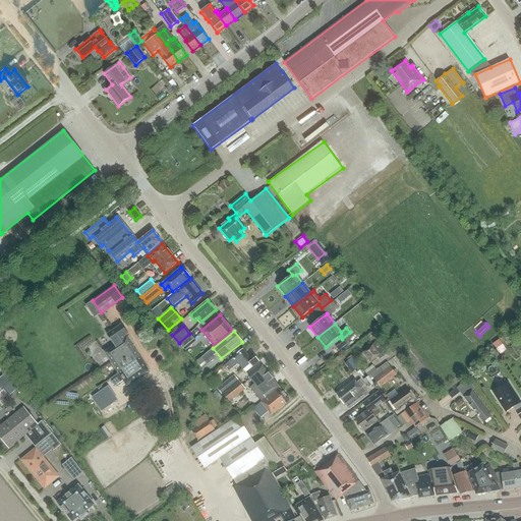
[(189,334),(179,343),(185,351),(196,342),(189,334)]
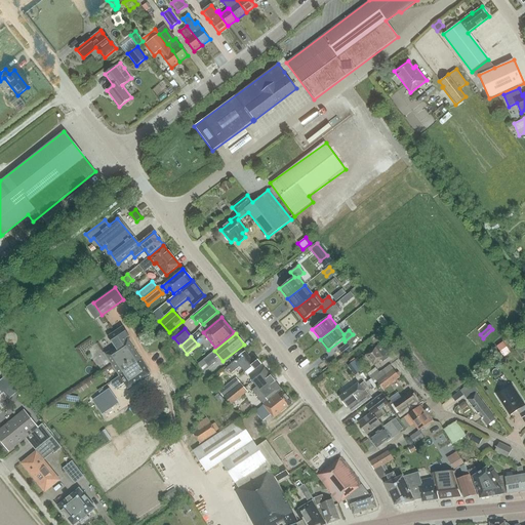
[(135,352),(127,339),(106,355),(113,366),(135,352)]
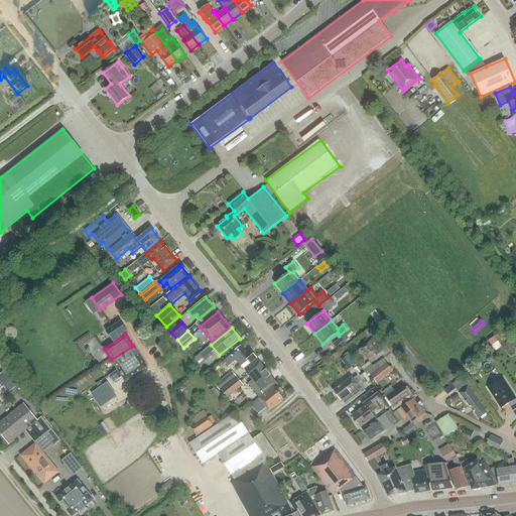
[(366,359),(373,353),(376,356),(381,352),(379,349),(385,344),(378,335),(359,349),(366,359)]
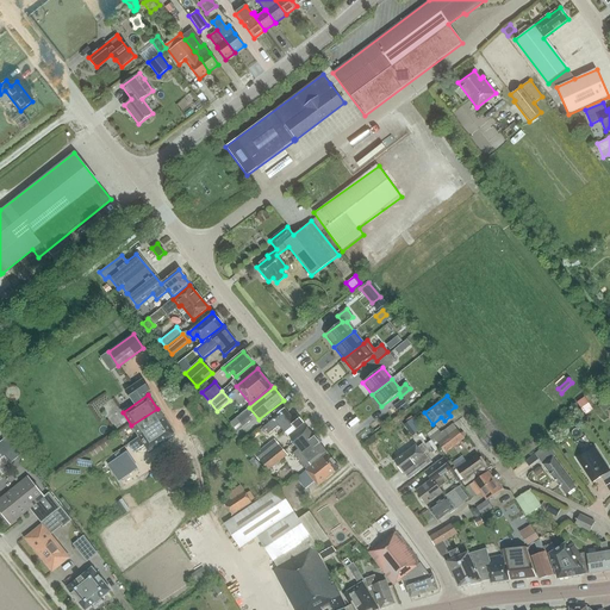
[(585,398),(577,404),(585,416),(592,410),(585,398)]
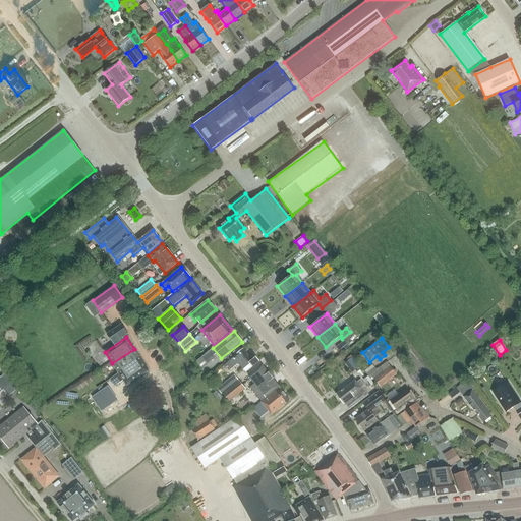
[(516,352),(520,348),(520,340),(511,347),(516,352)]
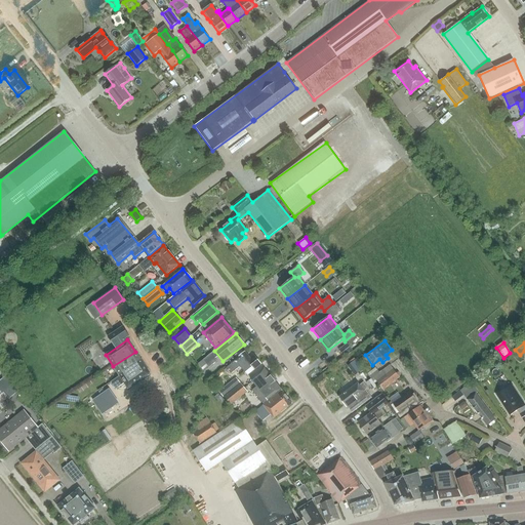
[(338,350),(345,357),(352,350),(347,344),(338,350)]
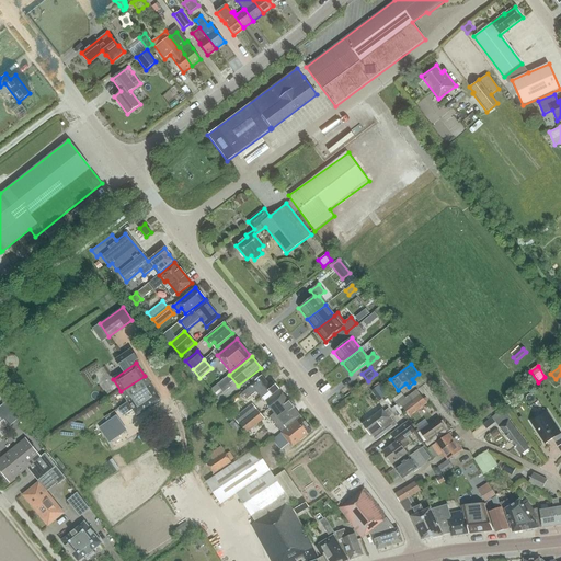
[(181,386),(190,380),(181,369),(173,375),(181,386)]
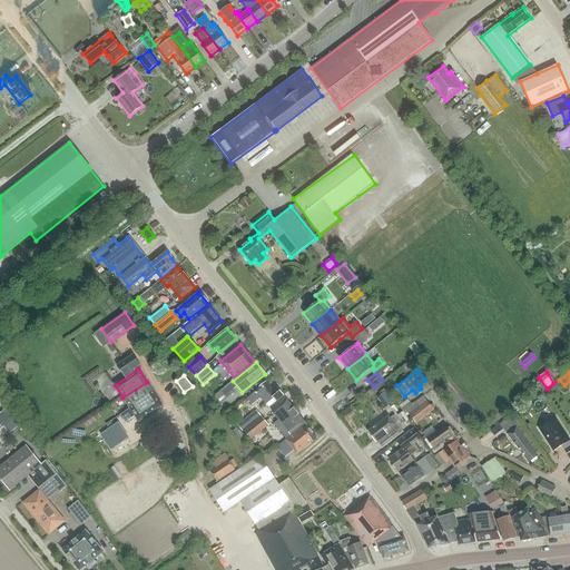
[(428,384),(432,390),(439,386),(434,380),(428,384)]
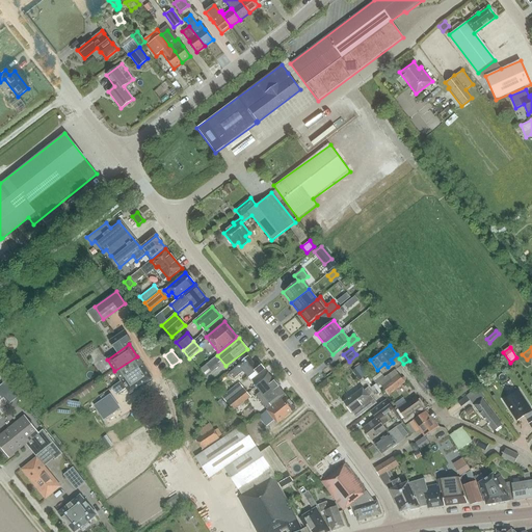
[(137,356),(114,371),(122,381),(131,375),(130,372),(134,370),(137,375),(145,370),(137,356)]
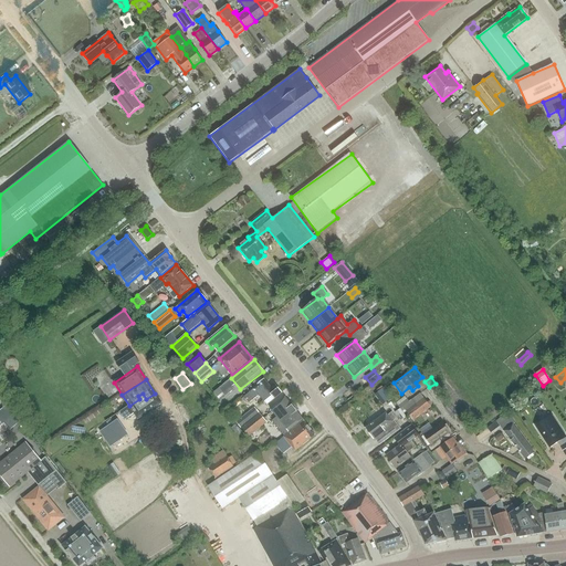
[(281,392),(274,385),(270,388),(264,380),(243,397),(249,402),(259,395),(263,400),(266,398),(270,401),(281,392)]
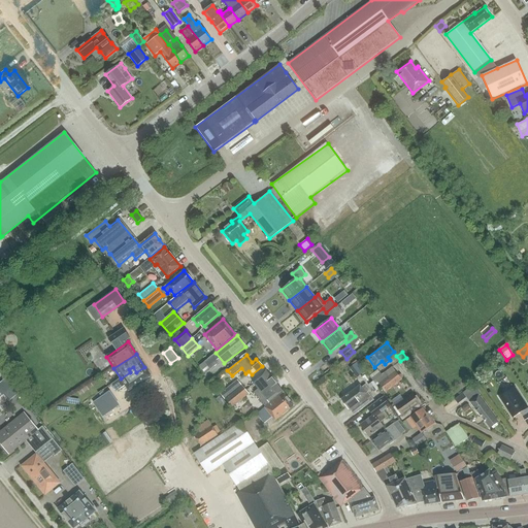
[(354,365),(360,374),(365,371),(359,362),(354,365)]
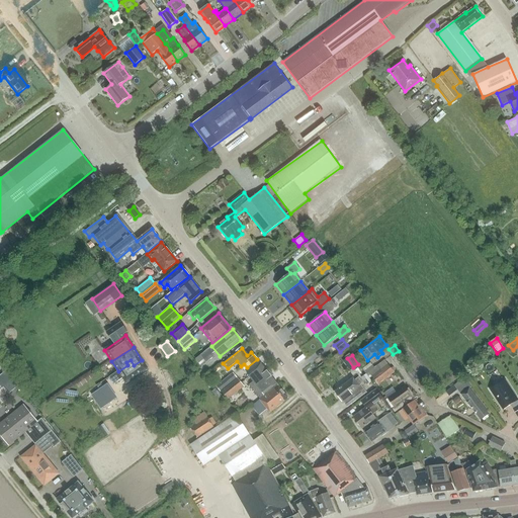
[(126,383),(148,369),(142,360),(134,365),(131,360),(126,362),(127,365),(118,371),(116,372),(109,377),(113,383),(122,378),(126,383)]
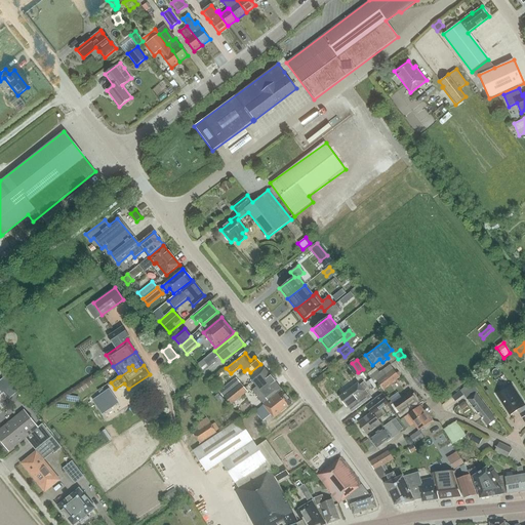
[(372,381),(375,379),(382,390),(400,377),(390,365),(379,372),(377,370),(368,376),(372,381)]
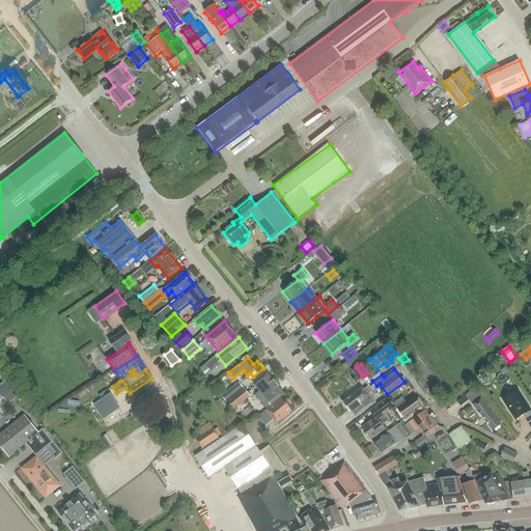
[(284,394),(275,382),(267,373),(253,384),(260,392),(255,396),(266,409),(284,394)]
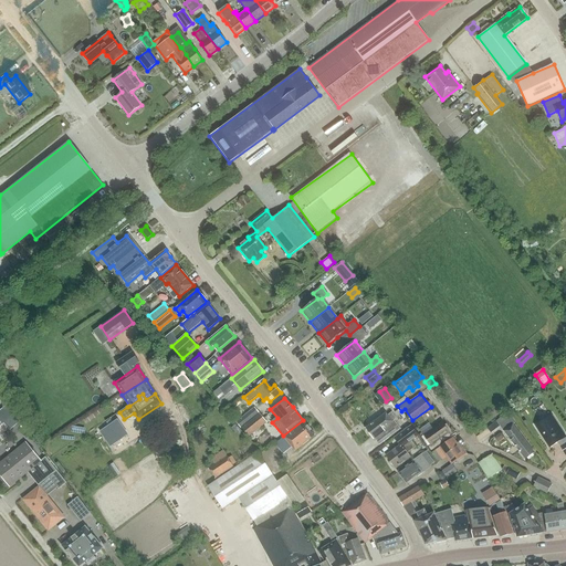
[(6,405),(0,409),(0,416),(1,416),(12,429),(18,423),(20,421),(6,405)]
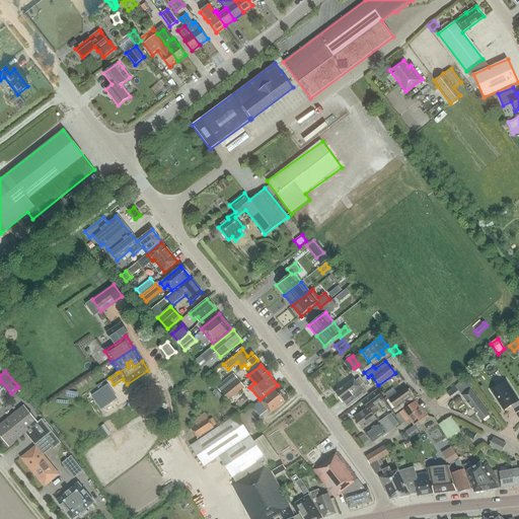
[(237,378),(233,373),(216,387),(220,392),(237,378)]
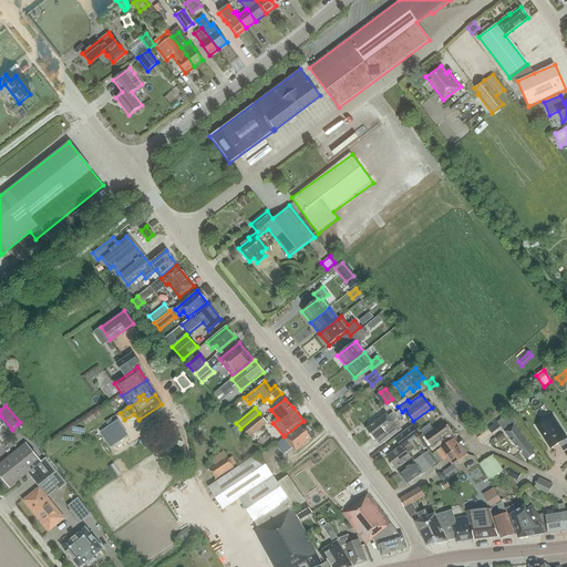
[(374,440),(380,446),(401,430),(394,422),(398,420),(392,413),(388,416),(387,414),(366,430),(374,441),(374,440)]
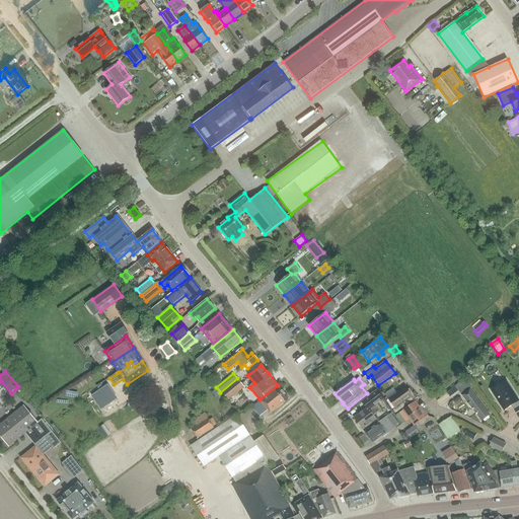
[(490,415),(470,389),(472,387),(465,378),(454,386),(461,395),(482,421),(490,415)]
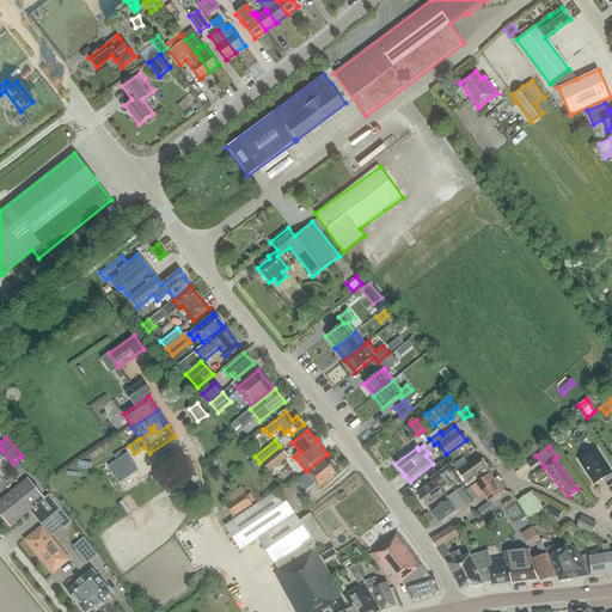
[(269,472),(288,457),(280,448),(261,464),(269,472)]
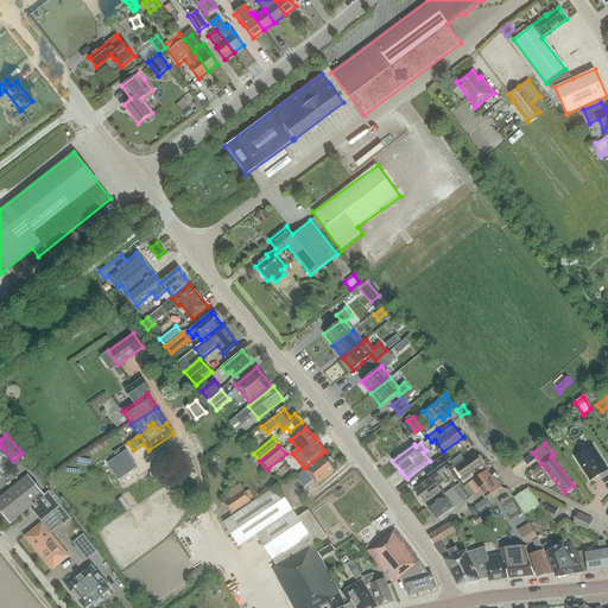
[(607,469),(593,447),(575,457),(590,481),(599,475),(607,489),(607,488),(607,469)]
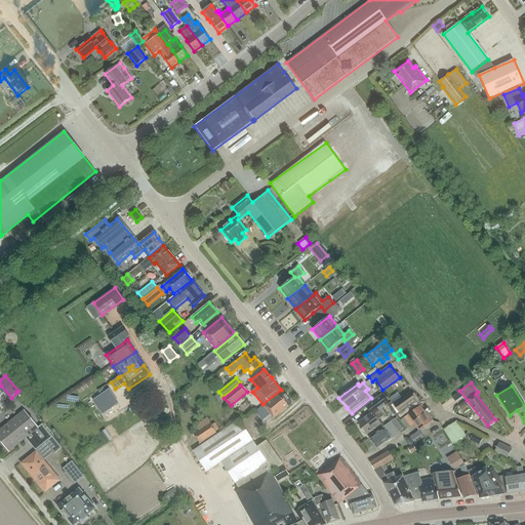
[(274,418),(292,403),(282,391),(254,412),(261,420),(271,414),(274,418)]
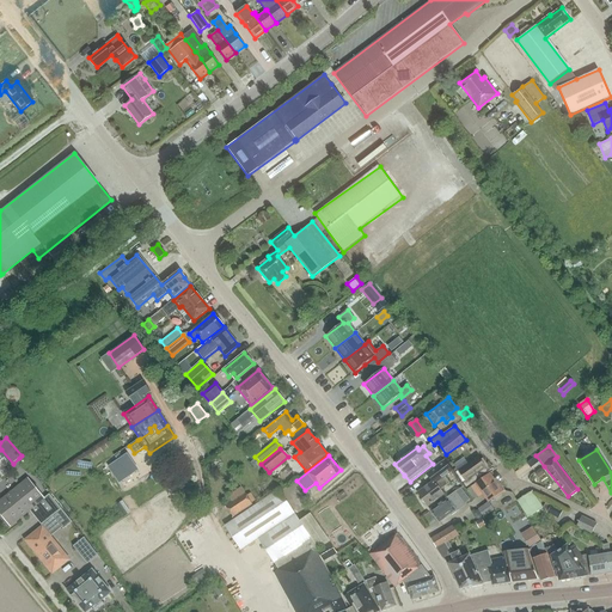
[(124,457),(110,466),(121,482),(135,472),(124,457)]
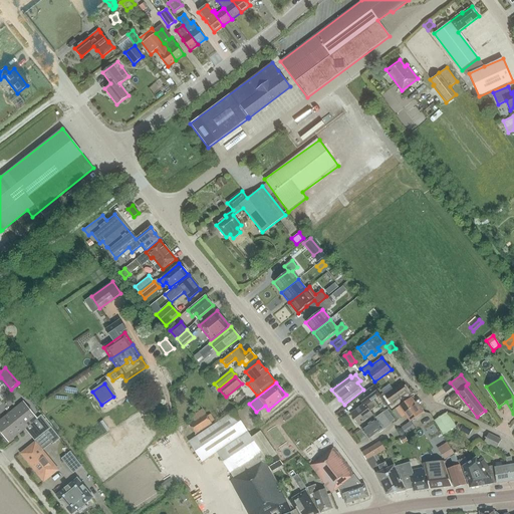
[(391,410),(412,396),(409,391),(407,393),(402,384),(382,398),(391,410)]
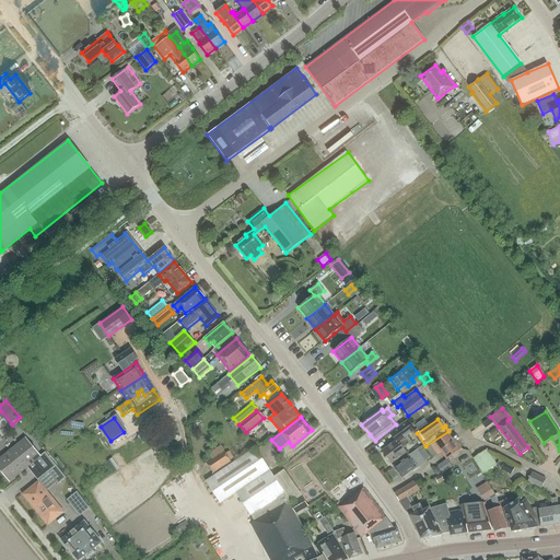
[(382,451),(391,464),(407,452),(404,448),(411,442),(407,436),(413,431),(406,421),(389,433),(395,441),(382,451)]
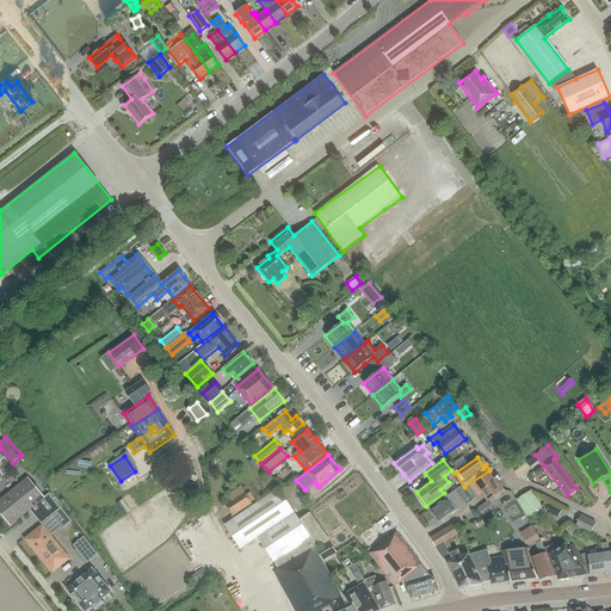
[(488,501),(503,491),(494,477),(493,479),(488,473),(474,483),(487,501),(488,501)]
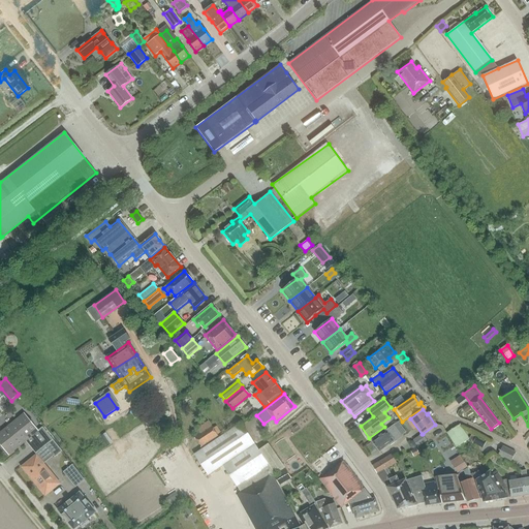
[(42,427),(37,431),(24,413),(0,432),(0,443),(9,455),(26,441),(35,454),(45,445),(53,439),(42,427)]
